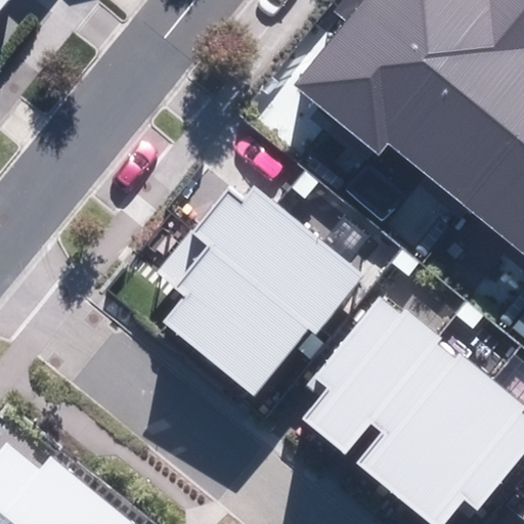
[(0,0),(0,10),(8,0),(0,0)]
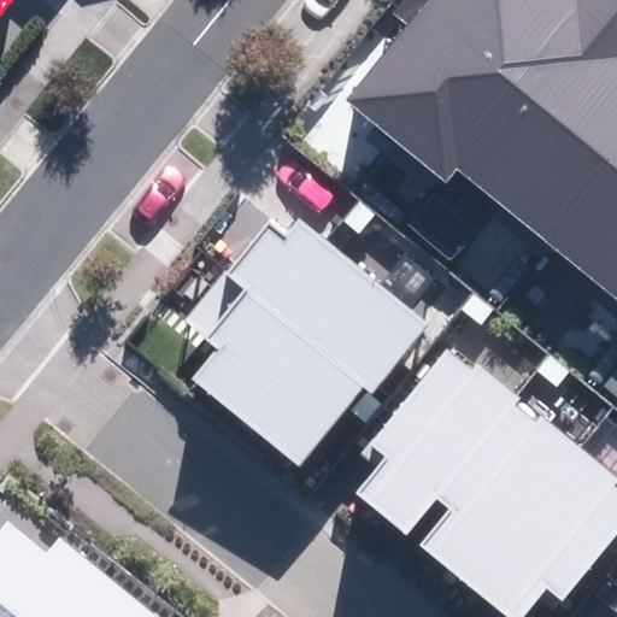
[(411,22),(345,103),(445,183),(456,169),(616,298),(616,0),(401,0),(395,9),(411,22)]
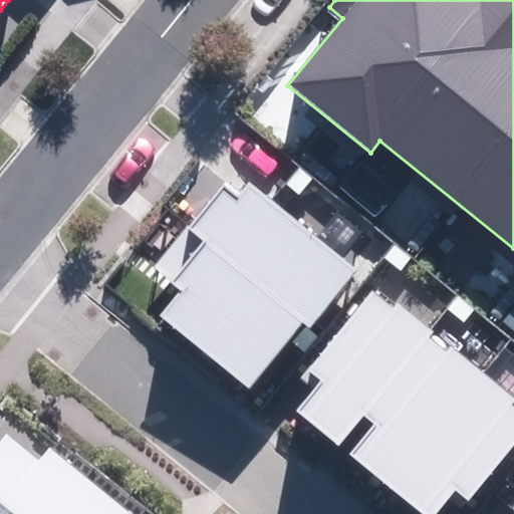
[(160,315),(250,390),(305,322),(312,327),(359,271),(250,182),(238,196),(225,185),(190,228),(155,269),(181,290),(160,315)]
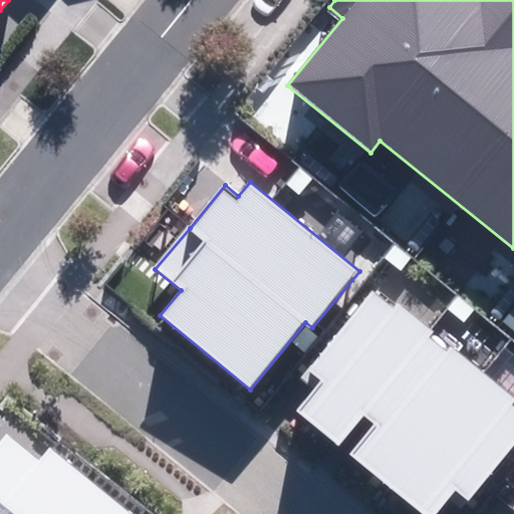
[(350,454),(423,513),(435,513),(456,490),(469,500),(513,445),(513,405),(511,404),(513,400),(513,399),(450,346),(446,351),(429,337),(433,331),(397,301),(392,307),(373,292),(308,369),(324,382),(299,413),(340,446),(365,416),(375,424),(350,454)]
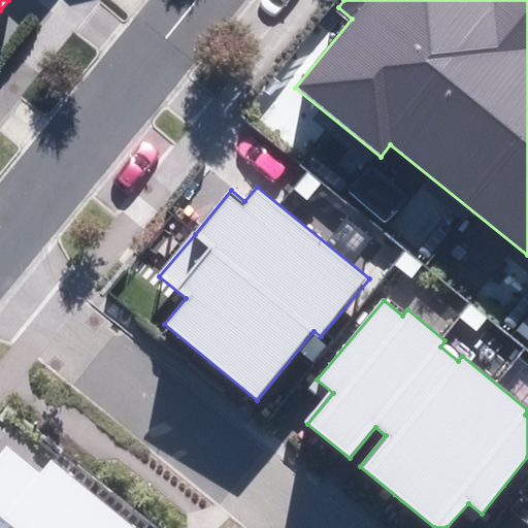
[(0,527),(135,527),(51,458),(38,473),(6,447),(0,455),(0,527)]
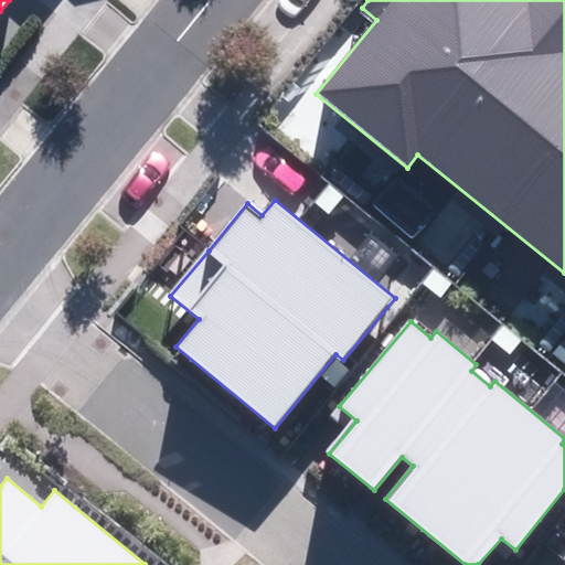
All buildings are outlined.
